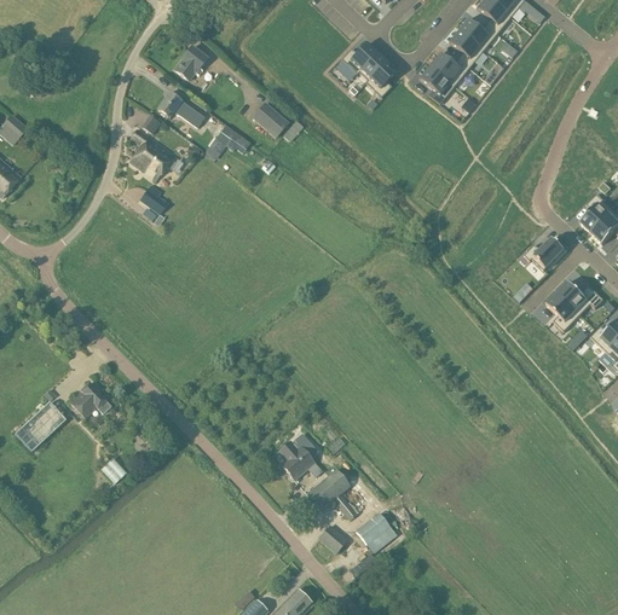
[(484,0),(478,7),(491,18),(496,22),(497,22),(506,12),(491,0),(484,0)]
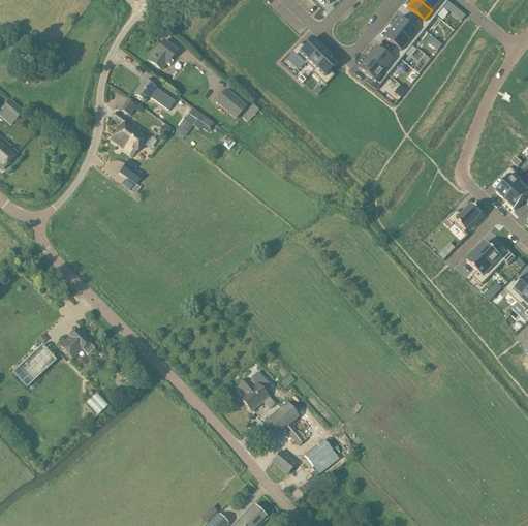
[(420,0),(432,10),(439,1),(439,0),(420,0)]
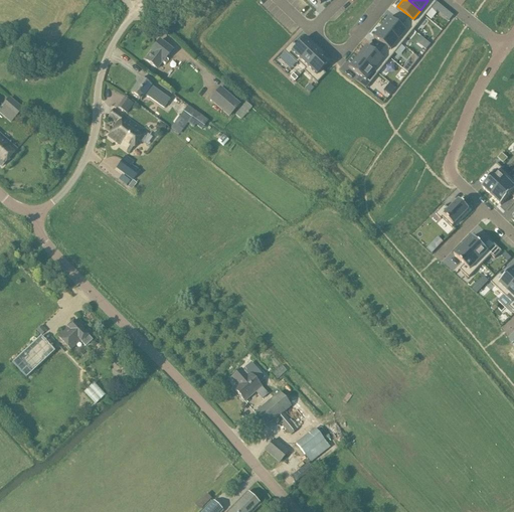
[(454,13),(448,8),(444,13),(450,18),(454,13)]
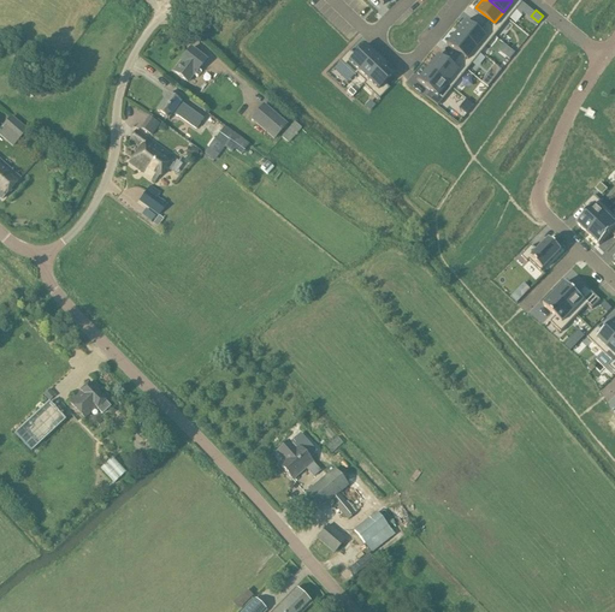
[(489,18),(484,24),(496,34),(501,27),(495,22),(494,22),(489,18)]
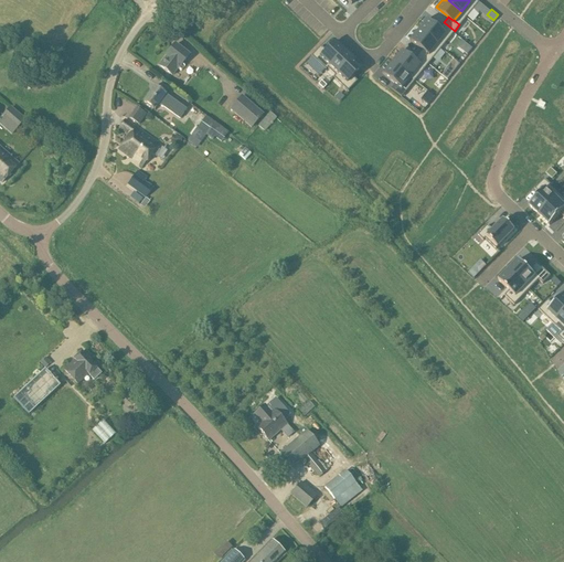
[(427,18),(418,28),(436,41),(444,32),(444,31),(439,28),(427,18)]
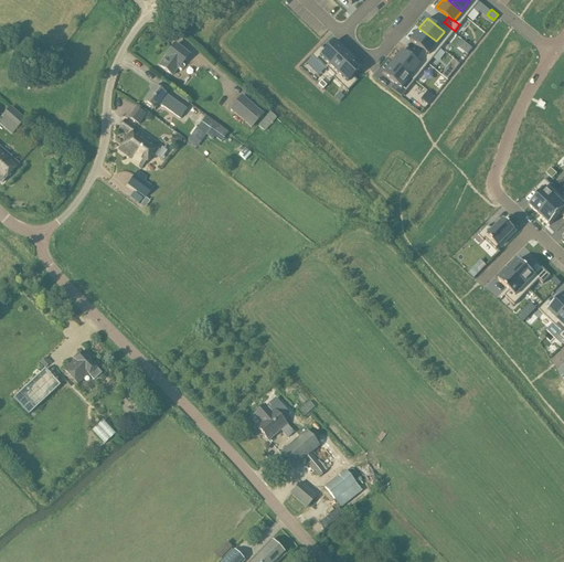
[(444,22),(439,28),(444,31),(444,32),(449,36),(455,31),(444,22)]
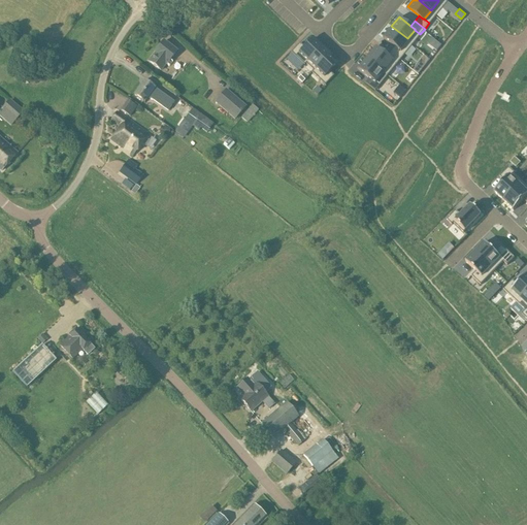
[(391,26),(384,35),(396,44),(400,47),(407,38),(391,26)]
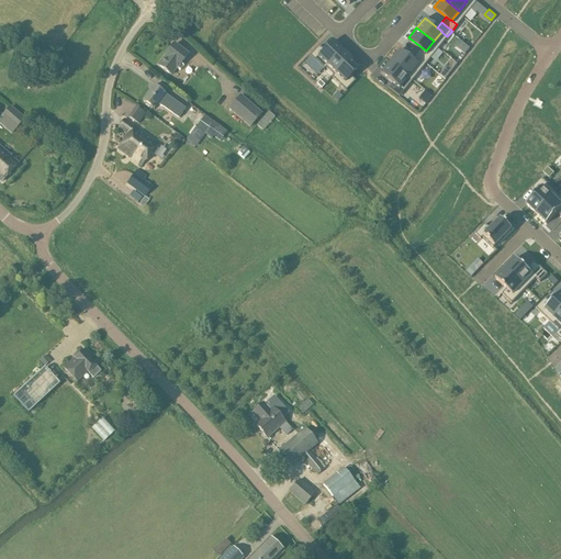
[(320,54),(316,58),(324,66),(325,67),(326,65),(344,47),(334,37),(324,47),(318,54),(320,54)]
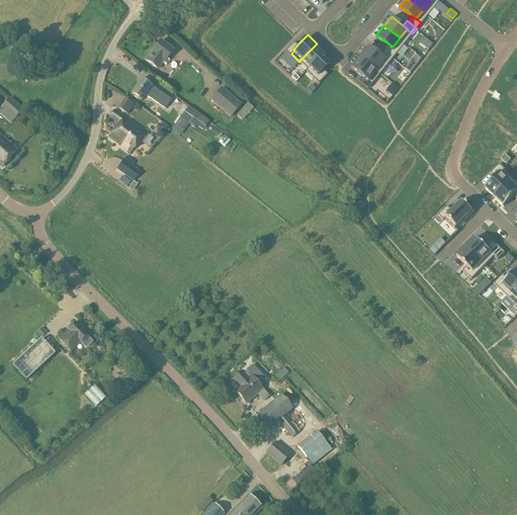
[(174,48),(161,37),(154,48),(154,49),(148,57),(159,66),(164,60),(165,60),(174,48)]
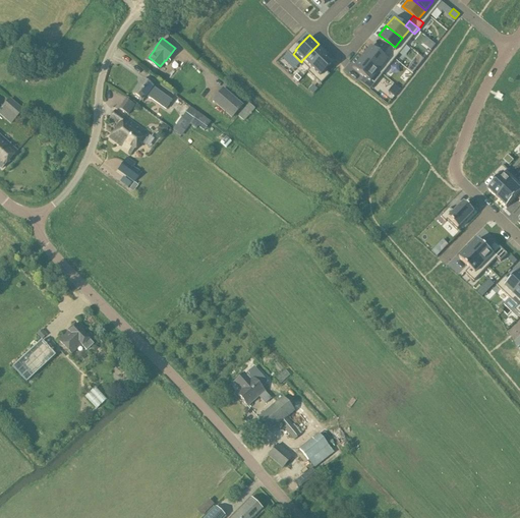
[(296,40),(288,49),(289,50),(293,54),(296,50),(295,50),(300,44),(296,40)]
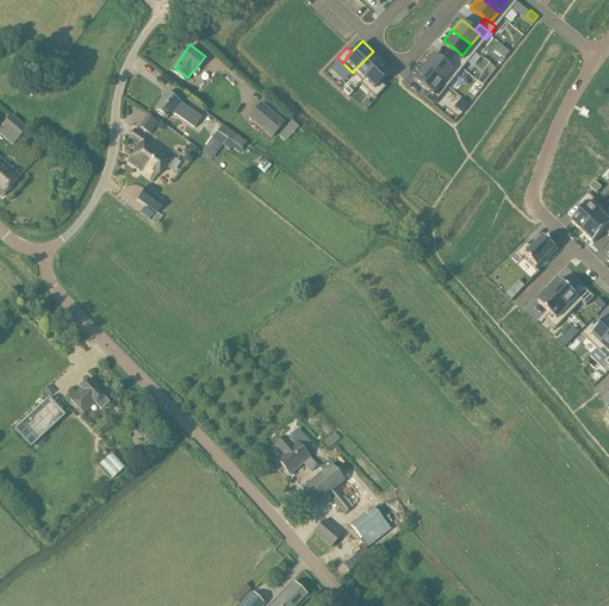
[(373,51),(354,70),(362,79),(364,79),(381,60),(373,51)]
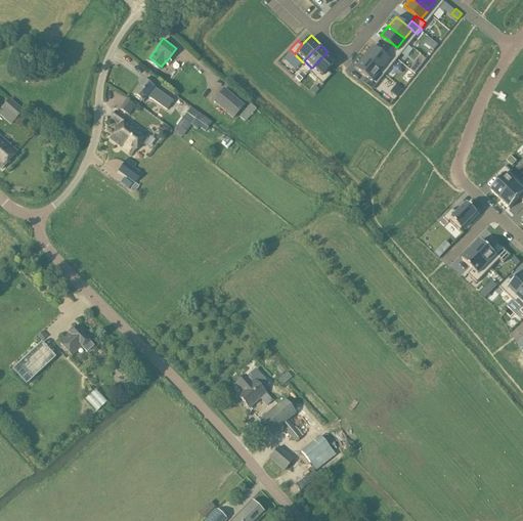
[(393,44),(389,49),(398,57),(403,51),(397,47),(393,44)]
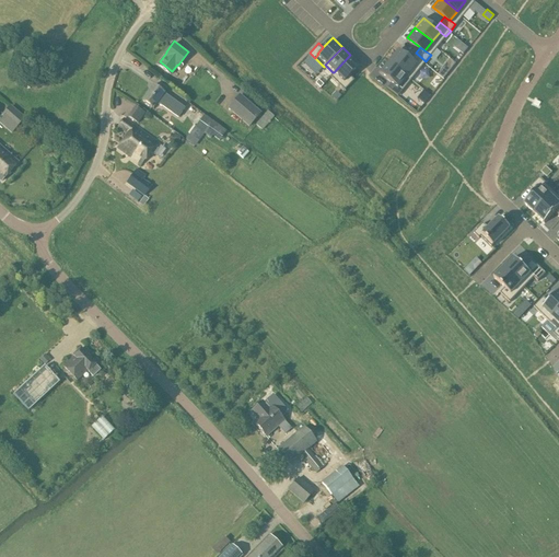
[(398,48),(389,59),(408,74),(417,64),(418,64),(411,58),(398,48)]
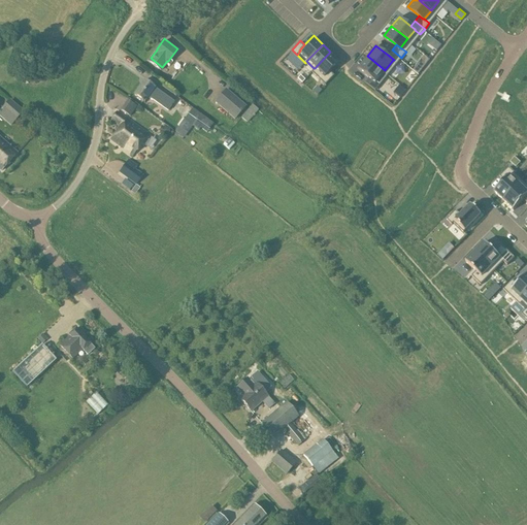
[(392,50),(388,55),(394,60),(393,60),(397,63),(401,58),(392,50)]
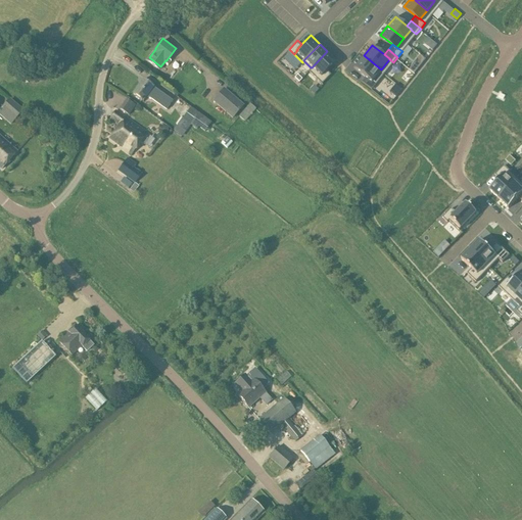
[(311,67),(310,69),(318,77),(321,74),(322,74),(327,68),(335,59),(327,51),(312,67),(311,67)]
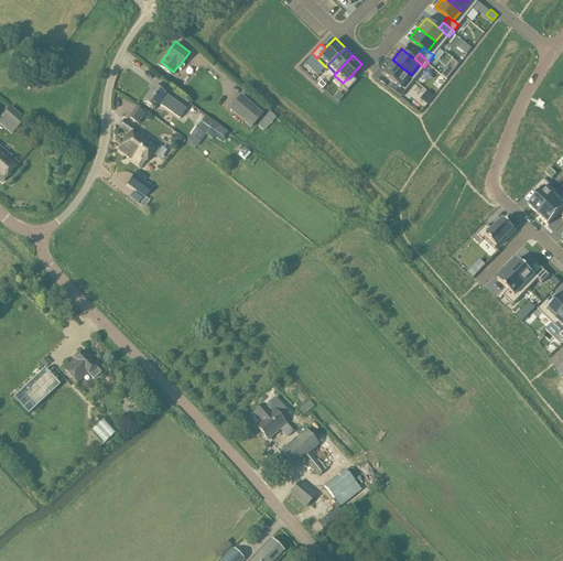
[(392,60),(383,71),(396,81),(402,86),(403,86),(411,75),(392,60)]
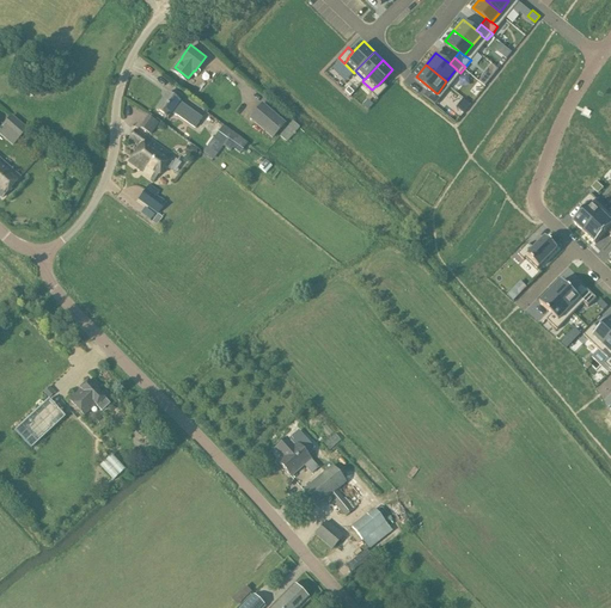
[(490,78),(484,73),(480,79),(486,84),(490,78)]
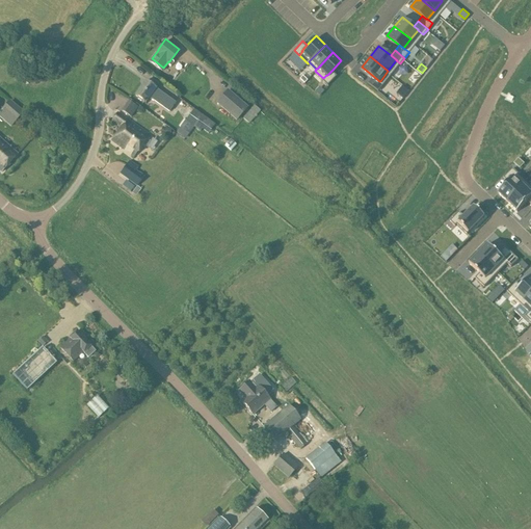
[(326,75),(323,78),(328,83),(338,74),(333,70),(327,75),(326,75)]
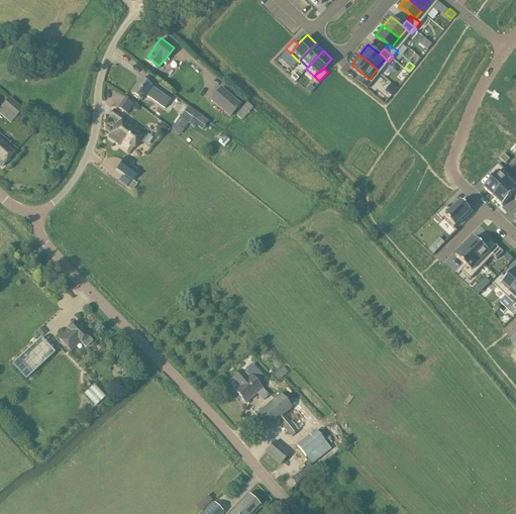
[(363,74),(358,79),(369,87),(373,82),(370,79),(369,79),(363,74)]
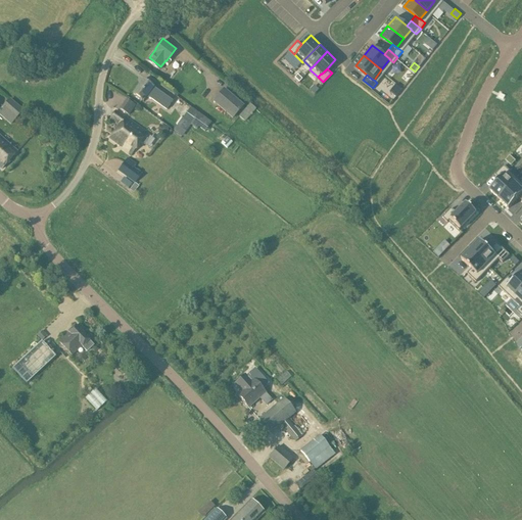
[(144,77),(134,91),(144,98),(148,93),(152,96),(153,95),(168,106),(174,98),(154,84),(144,77)]
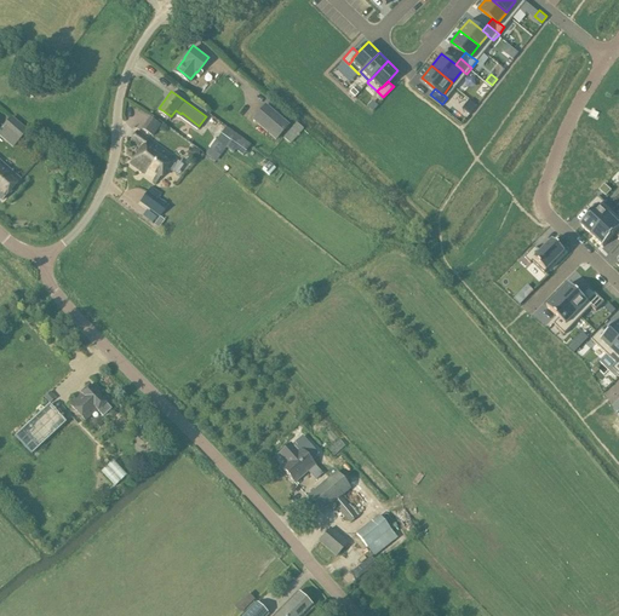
[(463,107),(470,113),(477,104),(470,97),(463,107)]
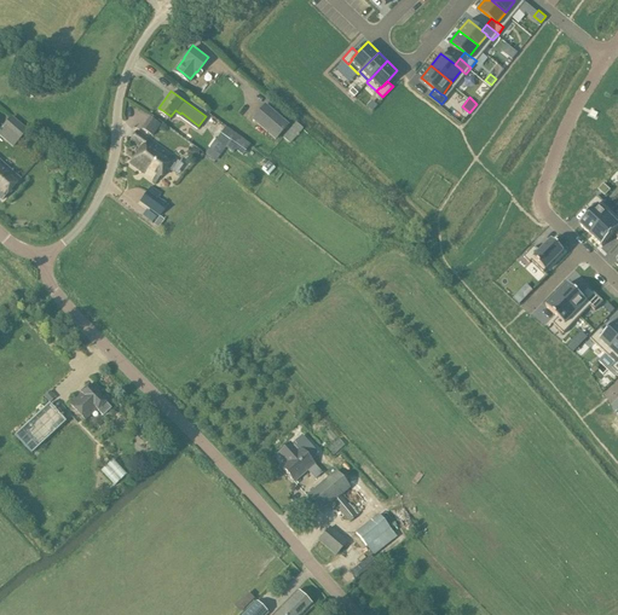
[(289,122),(266,103),(254,116),(277,137),(289,122)]
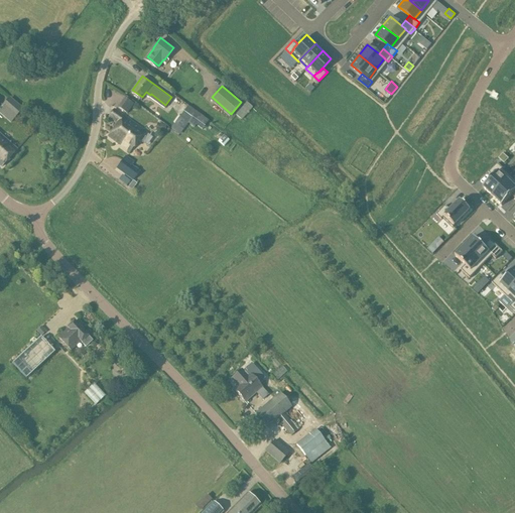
[(2,104),(4,105),(16,116),(24,106),(10,94),(2,104)]
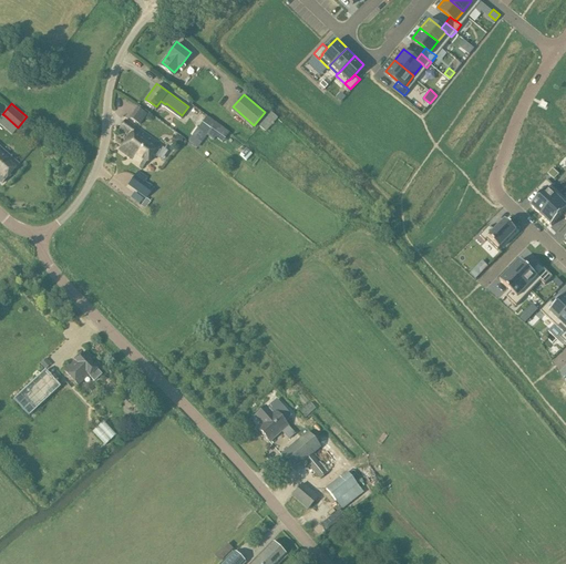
[(140,105),(133,116),(141,122),(148,111),(140,105)]
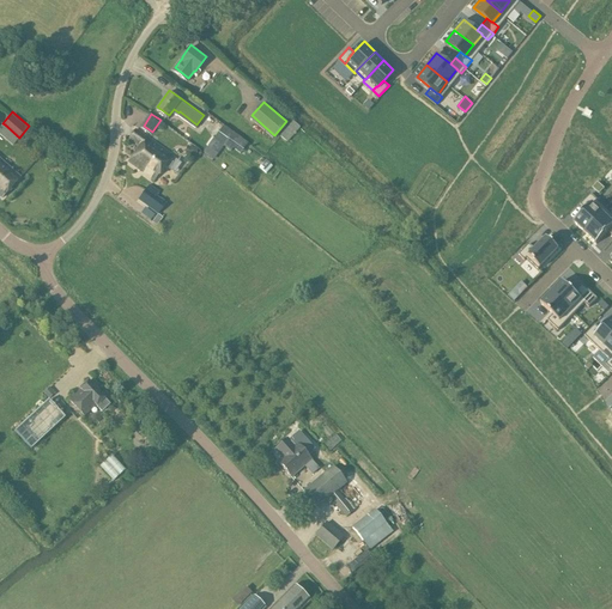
[(294,117),(280,132),(288,139),(301,125),(294,117)]
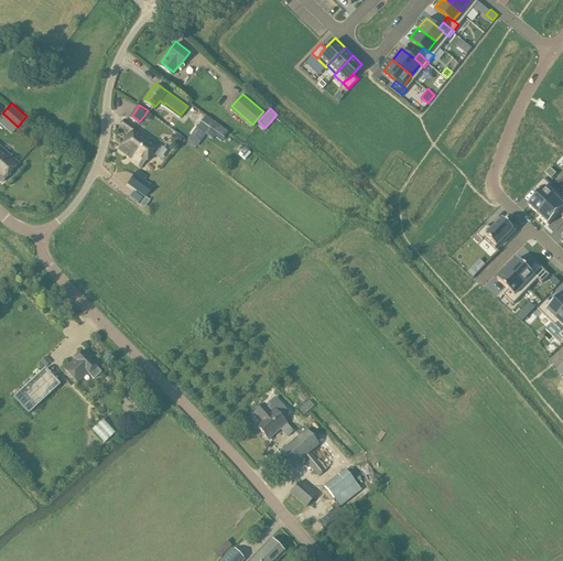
[(204,112),(188,138),(198,143),(206,130),(222,139),(229,127),(204,112)]
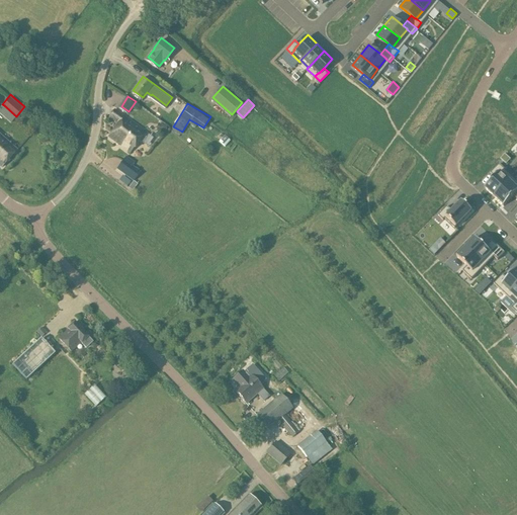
[(110,134),(132,149),(140,138),(142,139),(144,138),(146,135),(146,133),(145,132),(146,130),(116,107),(111,114),(119,120),(110,134)]
